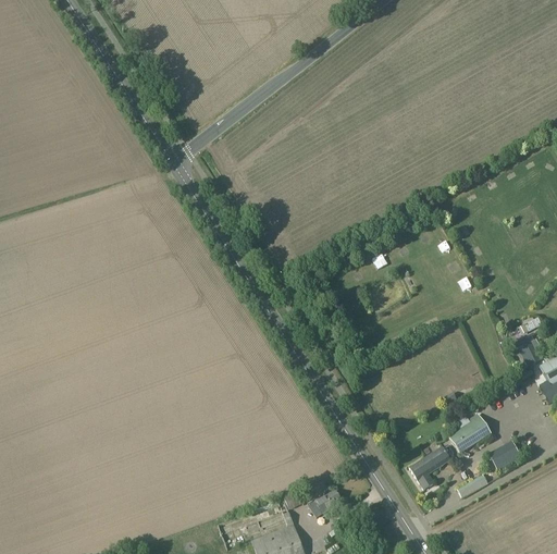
[(541,324),(537,317),(523,324),(527,331),(541,324)]
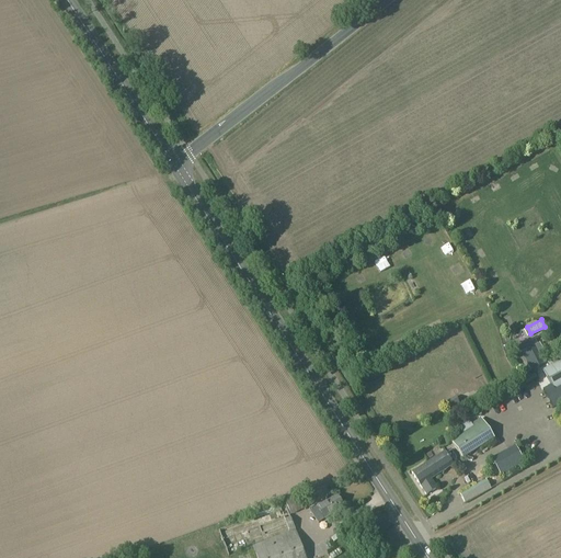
[(531,368),(547,360),(533,337),(517,345),(531,368)]
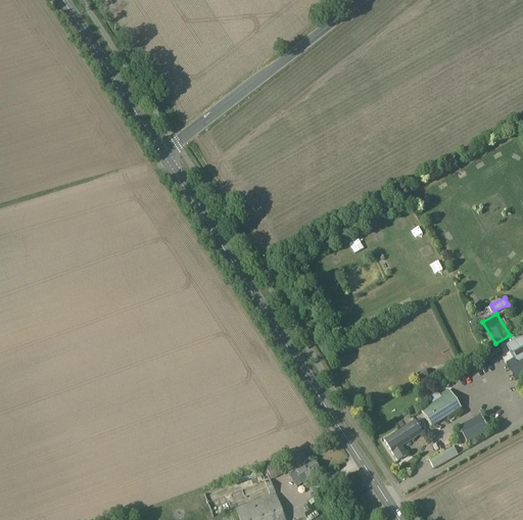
[(522,358),(522,333),(507,343),(517,362),(522,358)]
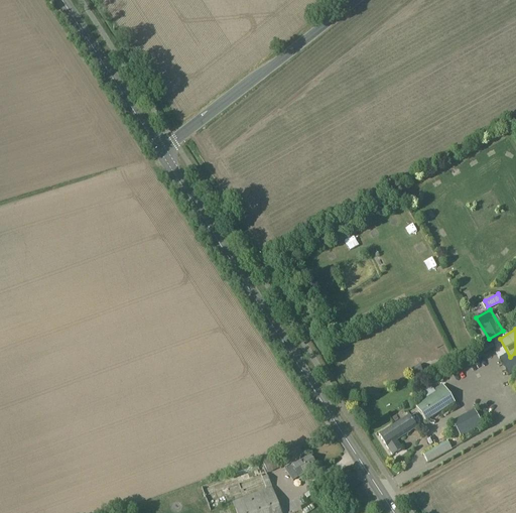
[(508,373),(515,368),(515,353),(510,357),(507,352),(499,356),(508,373)]
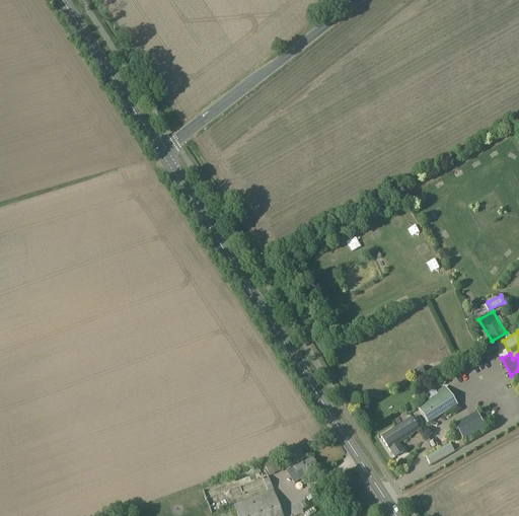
[(412,370),(416,377),(422,373),(425,371),(421,364),(412,370)]
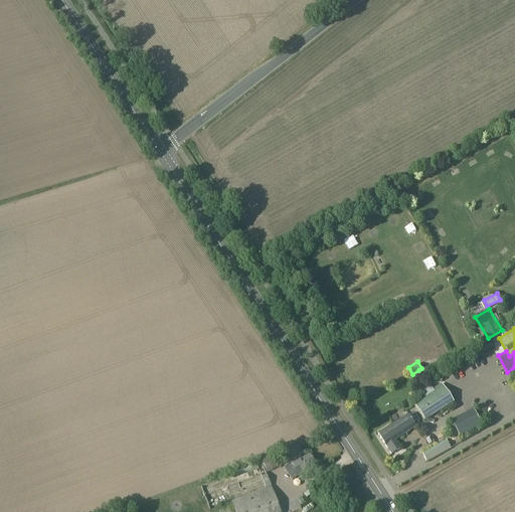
[(442,381),(411,400),(424,419),(454,400),(442,381)]
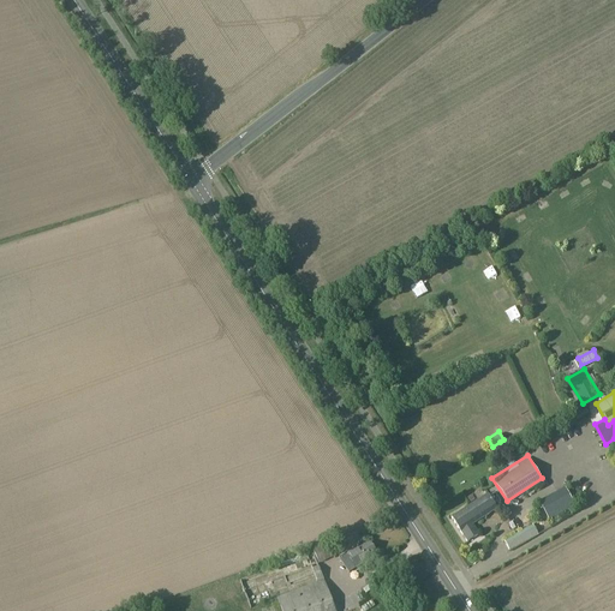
[(565,486),(538,501),(541,505),(536,508),(539,514),(544,511),(548,519),(574,505),(565,486)]
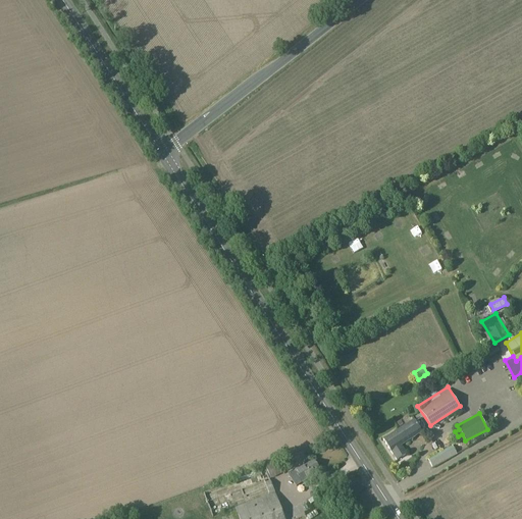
[(401,444),(421,430),(413,418),(383,437),(397,458),(406,452),(401,444)]
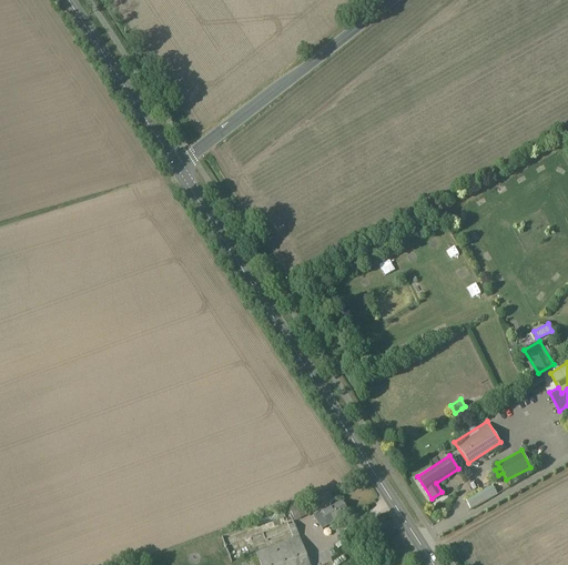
[(470,507),(497,493),(492,483),(465,497),(470,507)]
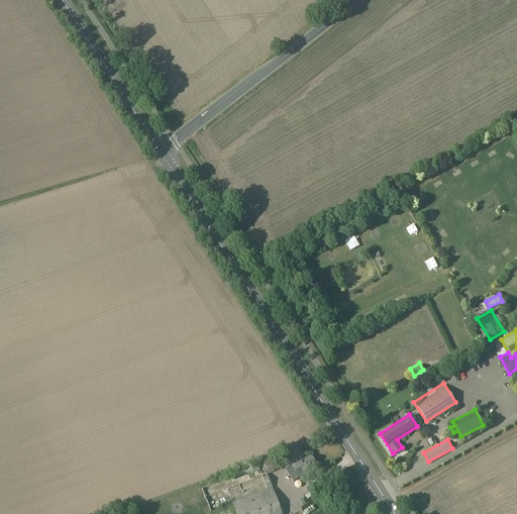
[(285,468),(293,480),(316,465),(310,454),(300,460),(299,458),(291,464),(285,468)]
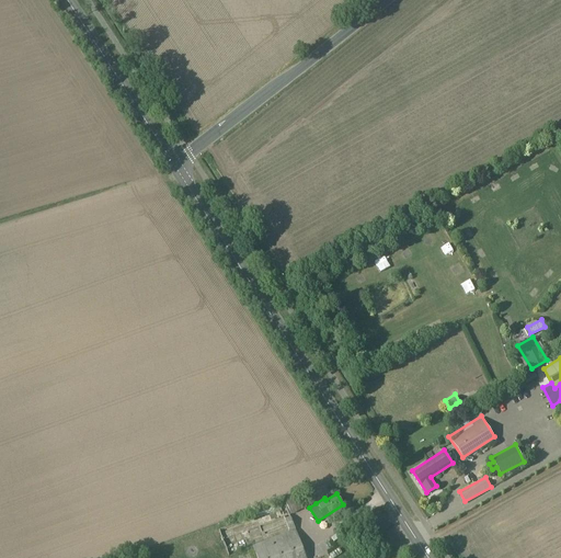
[(304,505),(300,499),(298,494),(285,501),(290,513),(304,507),(304,505)]
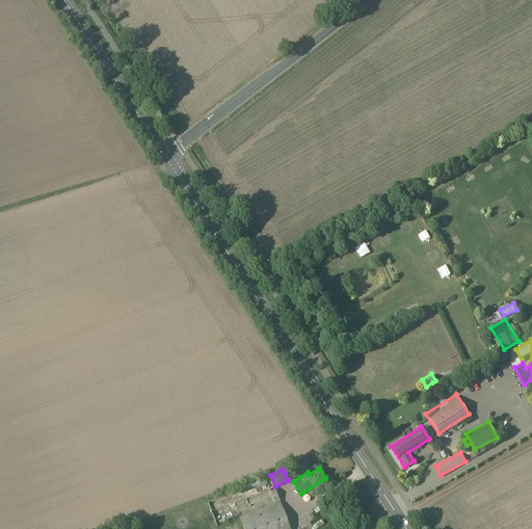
[(290,528),(281,502),(281,500),(280,500),(276,490),(270,492),(274,504),(240,517),(243,528),(290,528)]
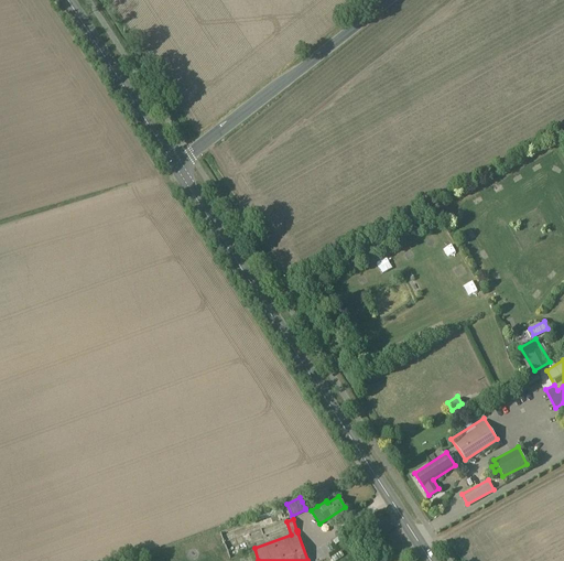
[(334,550),(343,545),(339,540),(332,546),(334,550)]
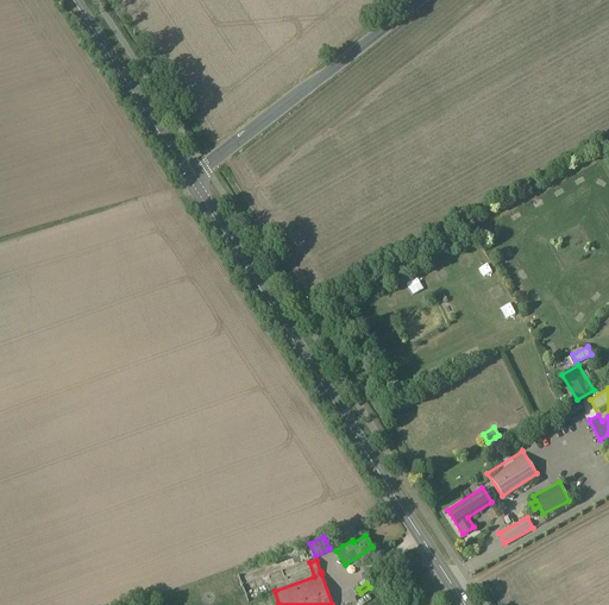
All buildings are outlined.
